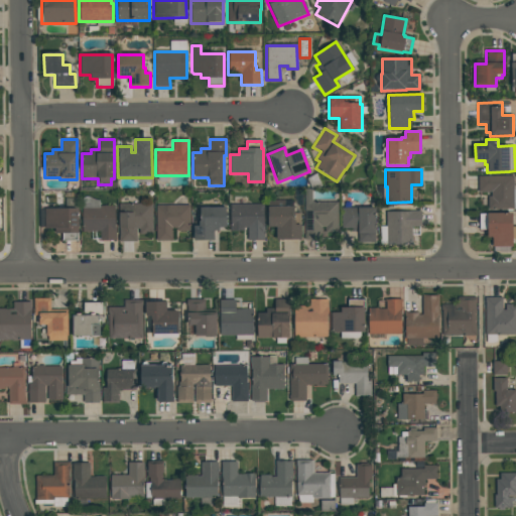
[(513,210),(488,210),(488,198),(491,198),(491,192),(478,192),(478,176),(513,176),(513,210)]
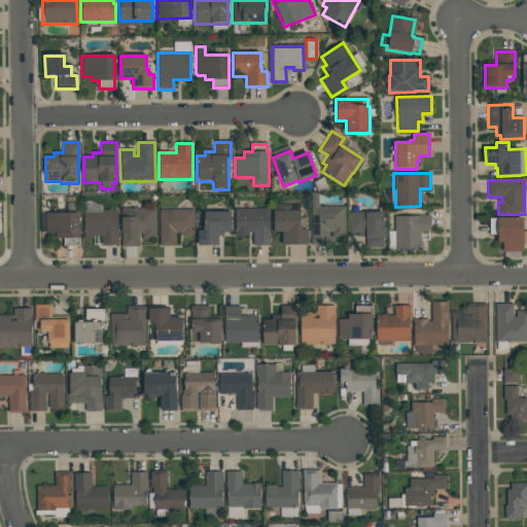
[(344,207),(344,237),(331,237),(331,233),(328,233),(328,245),(311,245),(310,194),(317,194),(317,205),(319,207),(344,207)]
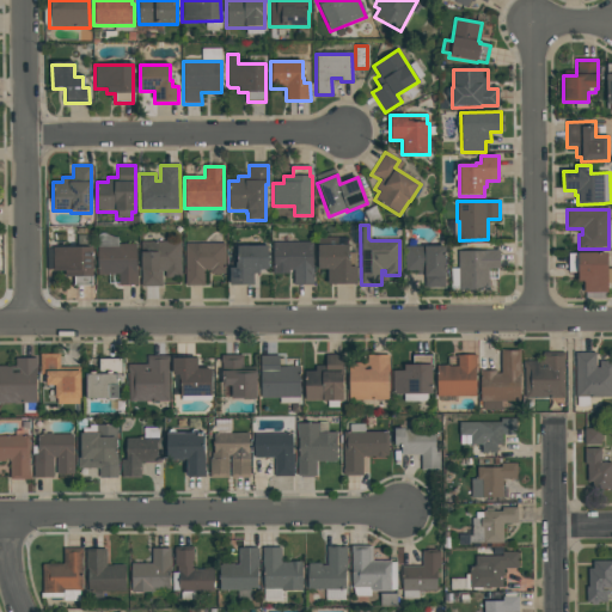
[(181,242),(181,279),(164,279),(164,273),(160,273),(161,287),(140,287),(140,242),(181,242)]
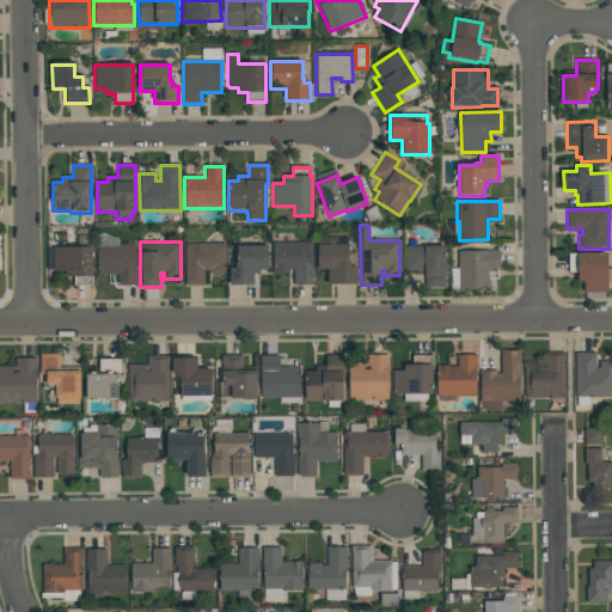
[(273,274),(271,243),(312,242),(313,286),(293,286),(293,270),(288,270),(288,274),(273,274)]
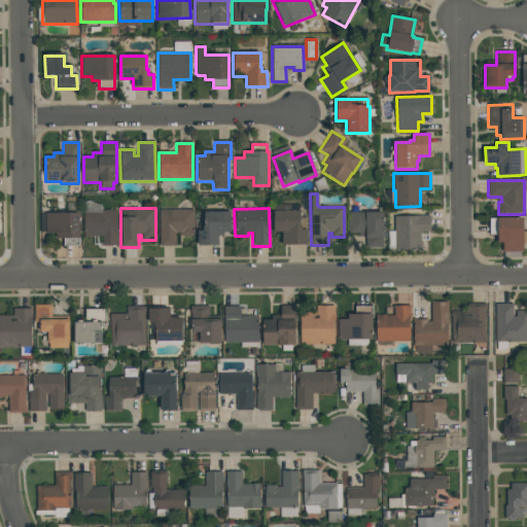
[(83,238),(83,213),(101,213),(101,210),(117,210),(117,246),(102,246),(102,237),(93,237),(93,238),(83,238)]
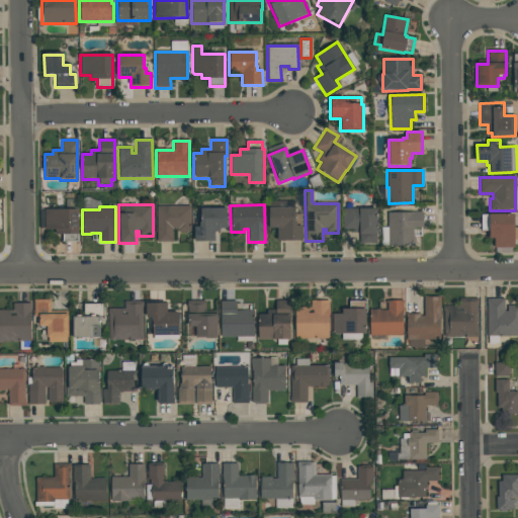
[(189,207),(189,233),(177,233),(177,230),(172,230),(172,242),(157,242),(157,207),(189,207)]
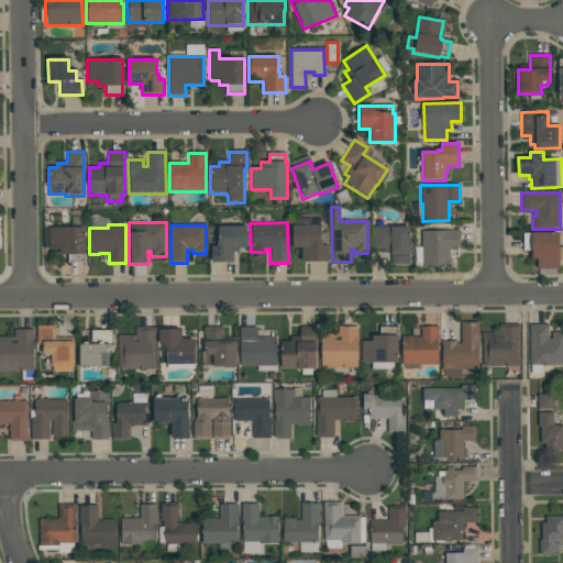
[(300,262),(300,249),(293,249),(291,227),(320,225),(320,241),(322,241),(322,245),(328,245),(328,262),(300,262)]
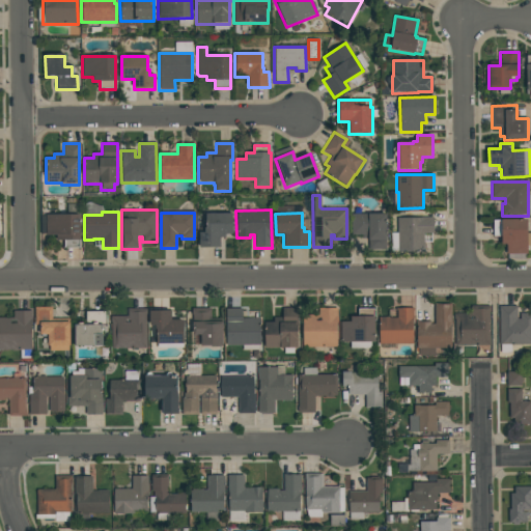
[(232,214),(232,235),(225,235),(225,239),(220,239),(220,247),(199,248),(199,233),(204,233),(204,228),(204,214),(232,214)]
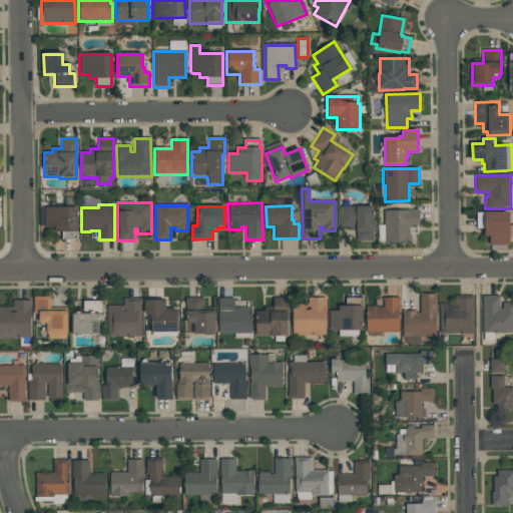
[(373,207),(373,241),(356,241),(356,230),(348,231),(348,227),(339,227),(339,207),(373,207)]
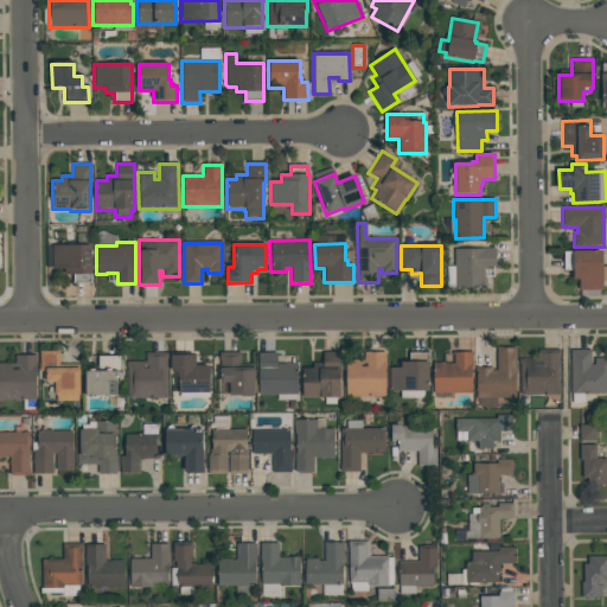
[(90,247),(91,285),(72,285),(72,276),(64,276),(64,269),(52,269),(52,268),(46,268),(46,247),(90,247)]
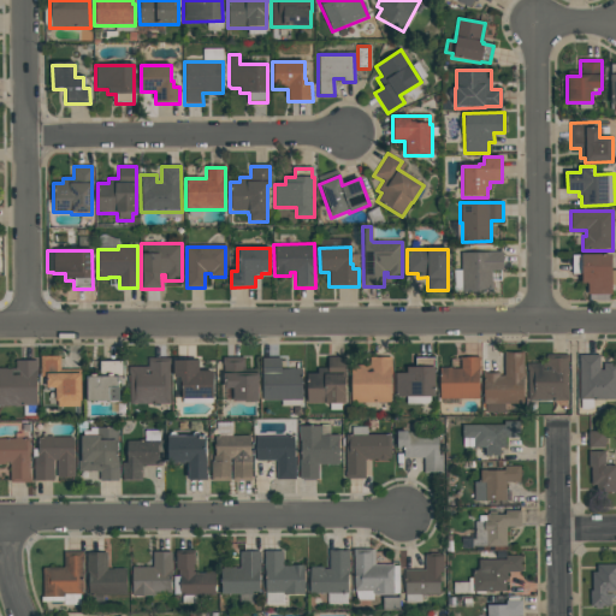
[(461,292),(460,253),(502,253),(502,271),(491,272),(492,292),(461,292)]
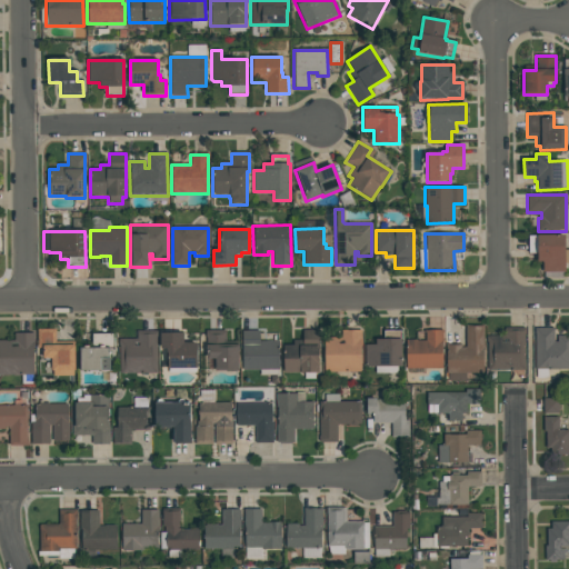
[(563,272),(543,272),(542,262),(537,262),(537,255),(528,255),(528,237),(563,236),(563,272)]
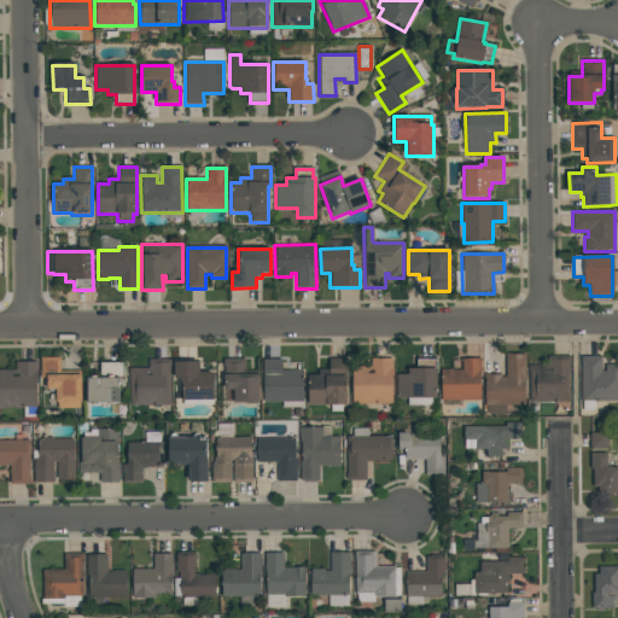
[(524,355),(524,406),(505,406),(505,414),(487,414),(487,406),(484,406),(484,374),(501,373),(501,378),(506,378),(506,355),(524,355)]
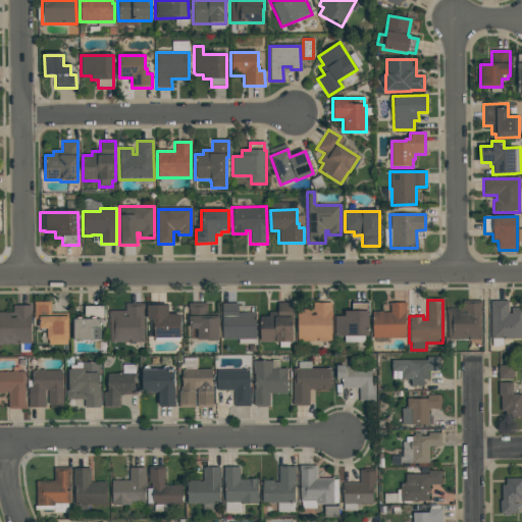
[(481,341),(447,341),(446,309),(463,309),(463,302),(480,301),(481,341)]
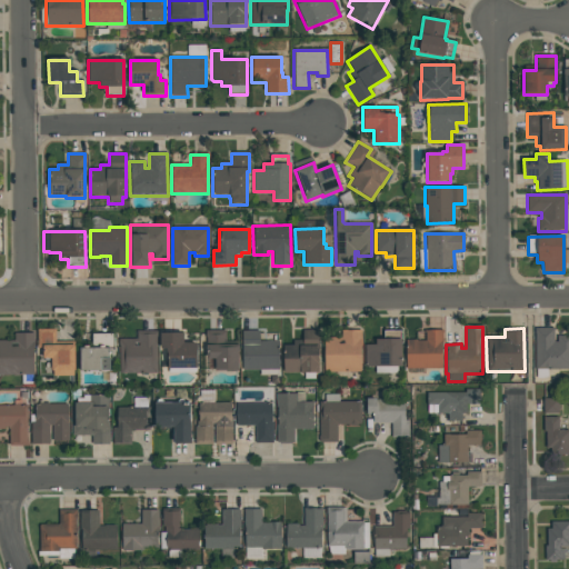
[(568,370),(535,370),(535,328),(553,328),(553,342),(557,342),(557,337),(568,337),(568,370)]
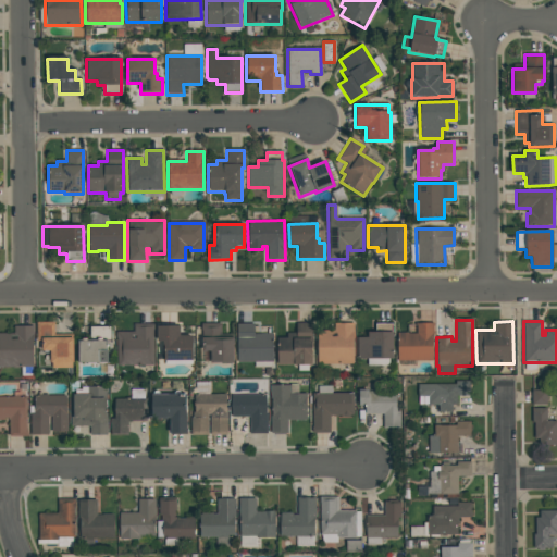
[(71,369),(51,369),(51,363),(50,363),(50,351),(41,351),(41,341),(36,341),(36,323),(53,323),(53,335),(72,334),(72,363),(71,363),(71,369)]
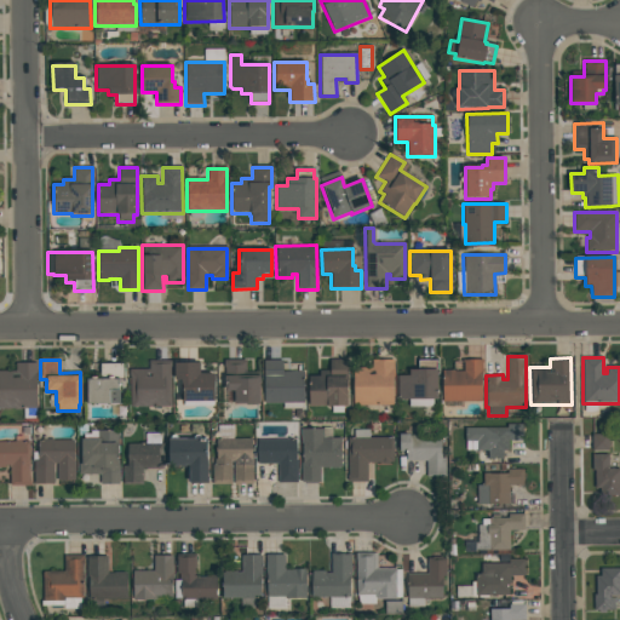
[(234,391),(224,391),(224,361),(246,360),(246,375),(260,375),(260,384),(258,384),(259,405),(234,405),(234,391)]
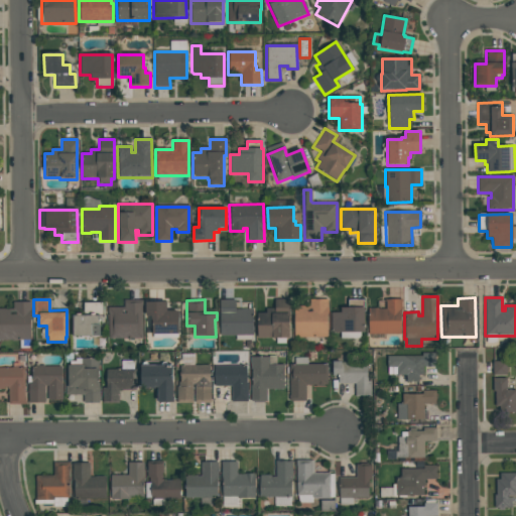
[(288,339),(256,339),(256,313),(265,313),(265,309),(274,309),(274,299),(289,299),(289,316),(288,316),(288,339)]
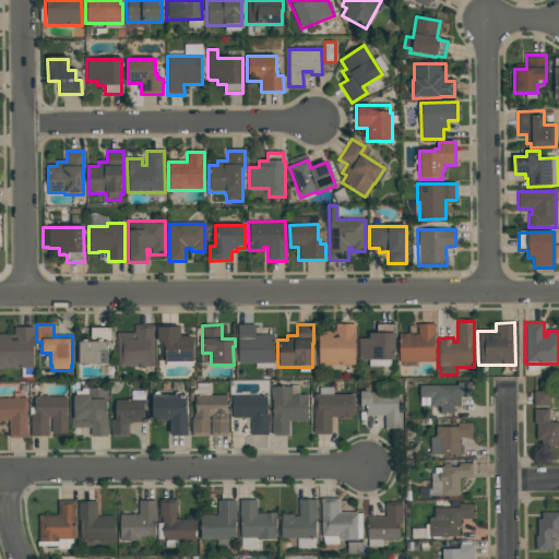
[(117,368),(116,334),(134,334),(134,325),(154,325),(154,332),(153,332),(153,367),(117,368)]
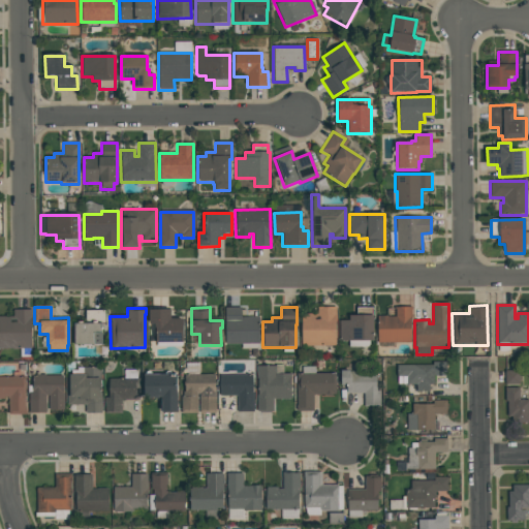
[(241,308),(241,317),(258,317),(258,345),(224,345),(224,308),(241,308)]
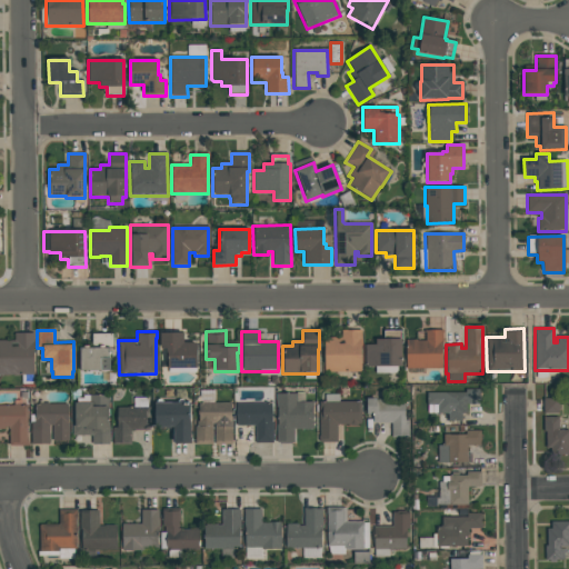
[(323,372),(323,338),(341,338),(341,331),(361,331),(361,372),(323,372)]
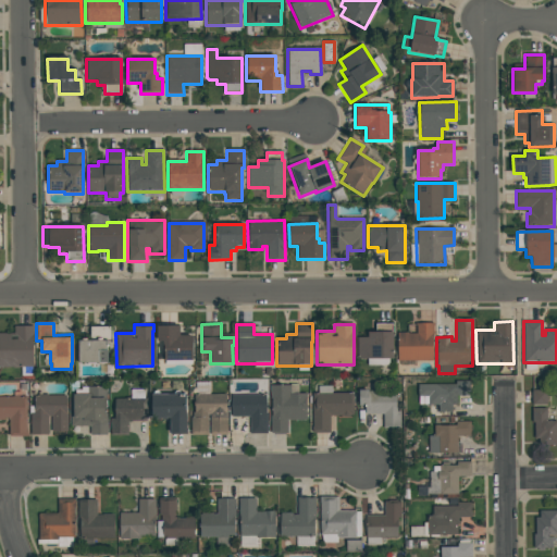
[(392,324),(393,359),(357,360),(357,338),(368,337),(368,333),(375,333),(375,324),(392,324)]
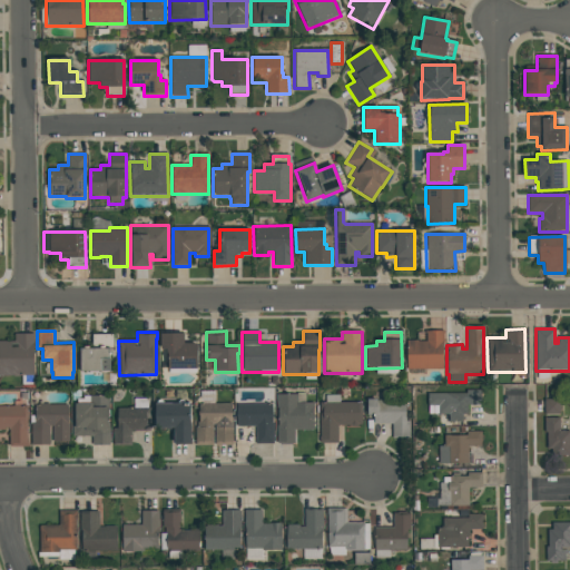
[(406,341),(416,341),(416,342),(426,342),(426,332),(443,332),(443,370),(406,370),(406,341)]
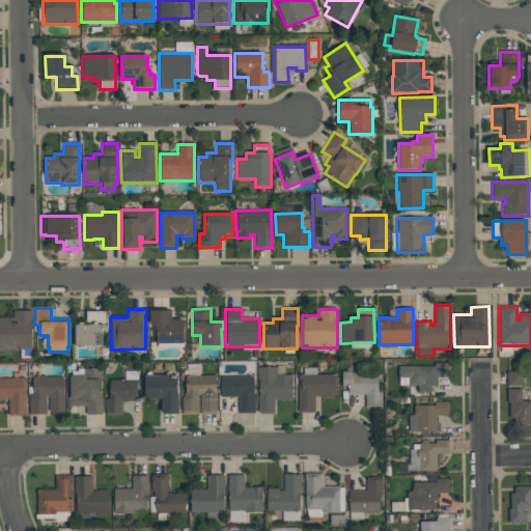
[(74,326),(77,326),(77,324),(82,324),(82,326),(85,326),(84,312),(106,311),(106,326),(101,326),(101,335),(102,335),(102,346),(75,346),(74,326)]
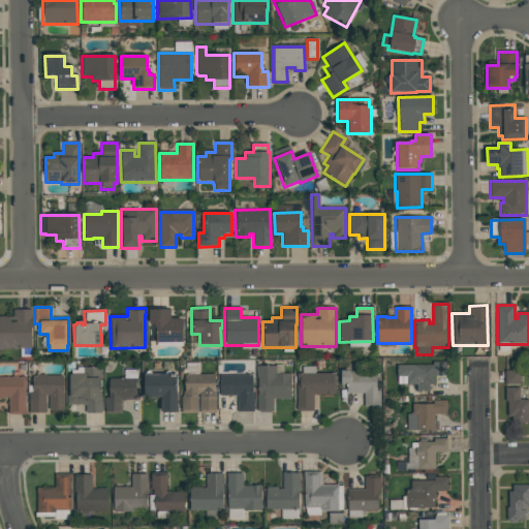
[(169,310),(169,319),(182,319),(183,343),(155,344),(155,329),(154,329),(154,324),(149,324),(149,310),(169,310)]
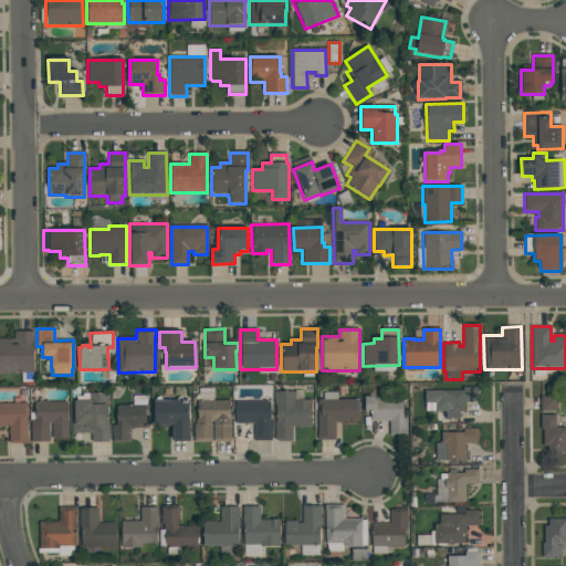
[(0,374),(0,339),(14,339),(14,333),(33,333),(33,374),(0,374)]
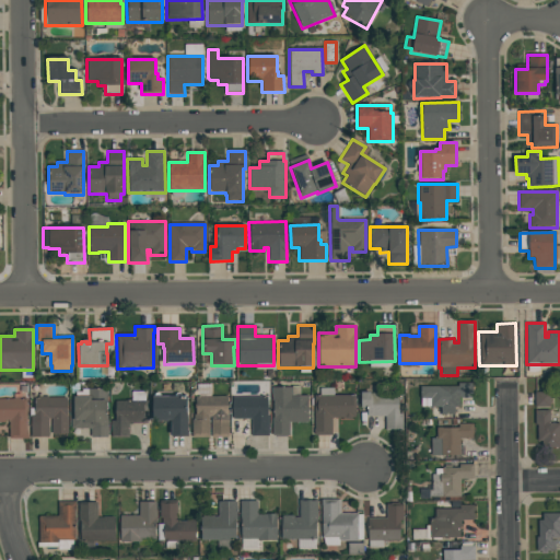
[(419,387),(457,386),(457,383),(473,383),(473,398),(458,398),(459,408),(453,408),(453,415),(446,415),(446,417),(443,417),(443,415),(441,415),(441,408),(430,408),(430,399),(419,399),(419,387)]
